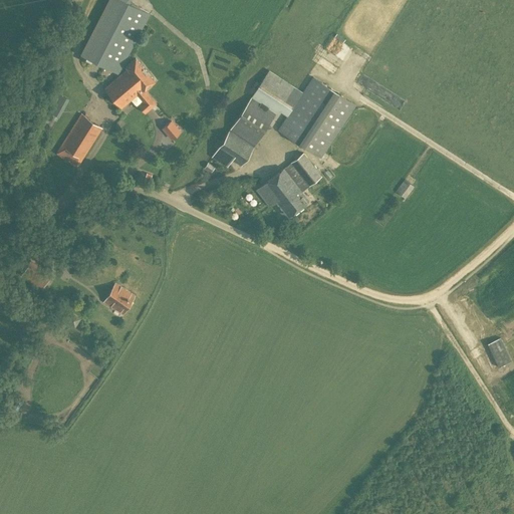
[(90,63),(91,60),(118,73),(150,13),(130,3),(131,0),(107,0),(80,54),(87,58),(86,61),(90,63)]
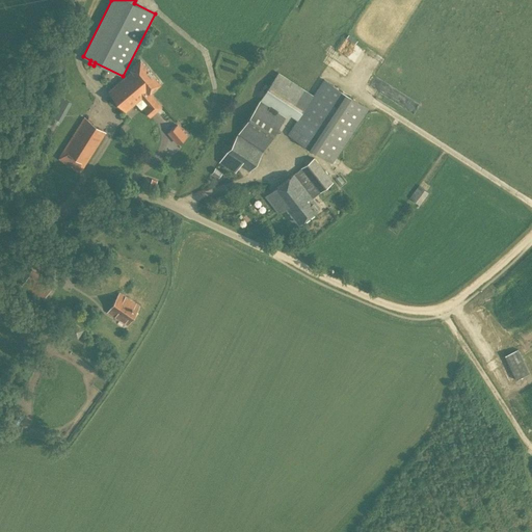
[(108,91),(113,97),(130,82),(132,83),(137,79),(149,92),(150,92),(160,83),(140,60),(130,69),(132,71),(108,91)]
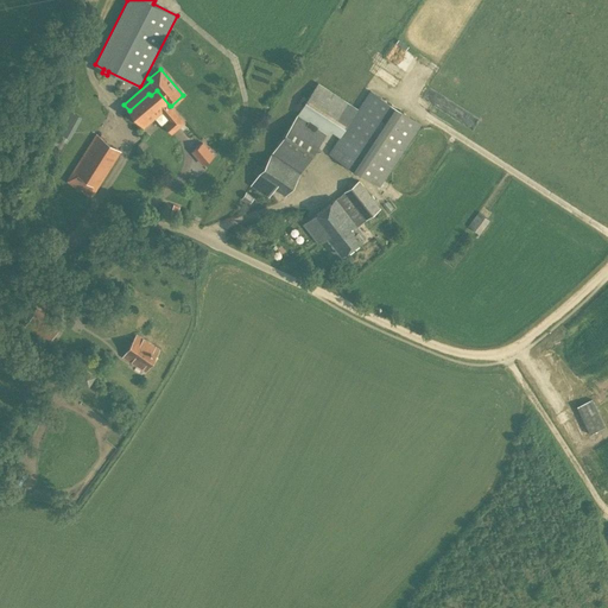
[(318,82),(272,152),(301,171),(328,130),(340,137),(329,153),(379,188),(420,125),(369,90),(358,108),(318,82)]
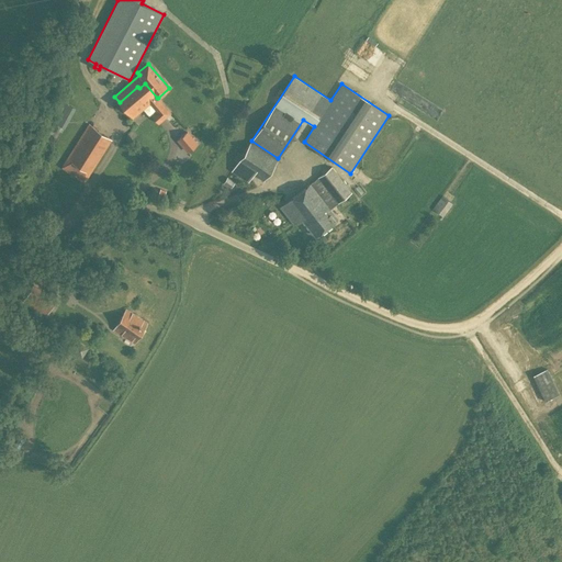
[(137,87),(120,102),(133,117),(149,103),(156,111),(153,113),(160,121),(170,112),(158,98),(157,98),(145,83),(139,88),(137,87)]
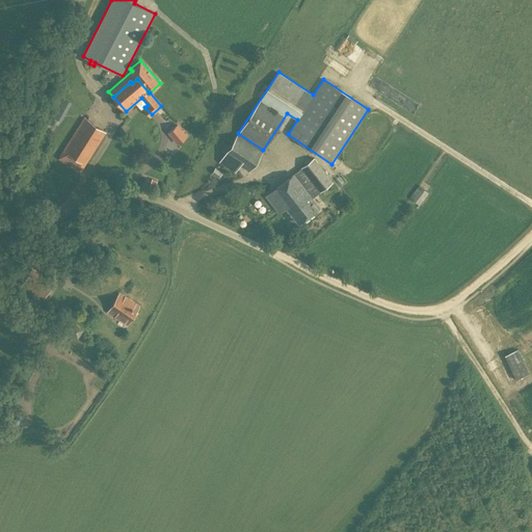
[(61,97),(51,115),(55,117),(54,120),(48,116),(43,126),(49,130),(51,125),(52,122),(58,125),(60,121),(61,122),(72,102),(61,97)]
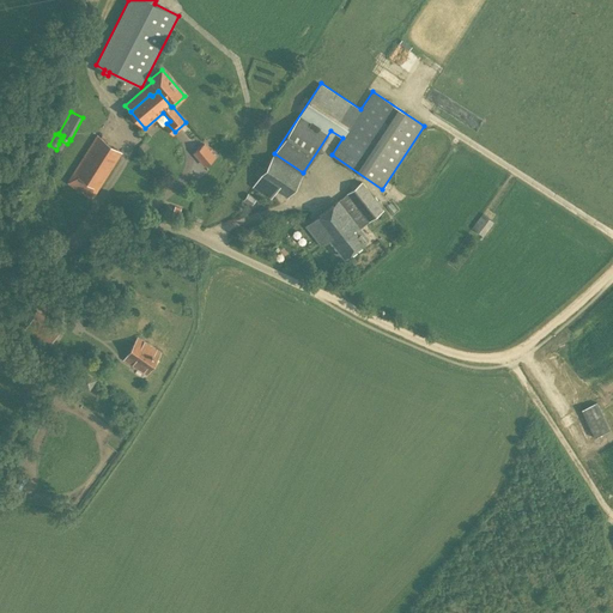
[(97,135),(67,183),(91,200),(121,152),(97,135)]
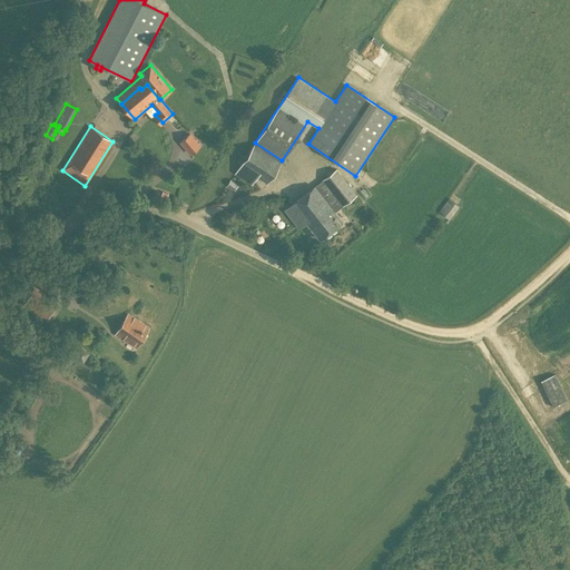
[(180,140),(192,154),(203,145),(192,131),(180,140)]
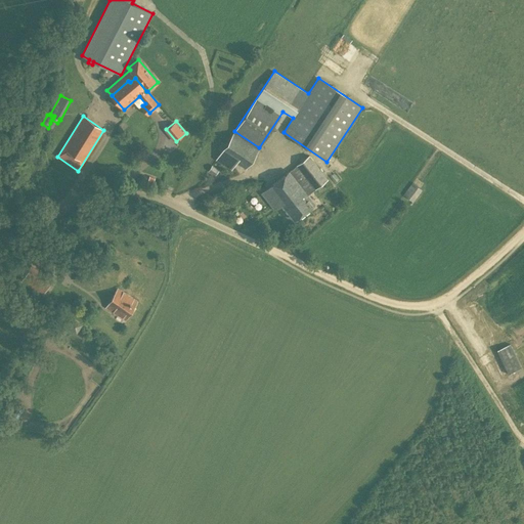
[(259,148),(233,132),(216,160),(231,170),(235,164),(246,169),(259,148)]
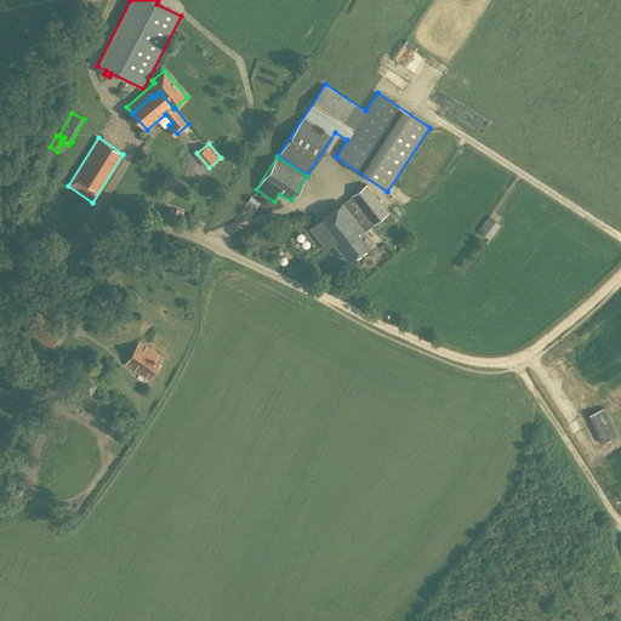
[(318,222),(348,261),(374,241),(365,231),(388,212),(366,183),(318,222)]
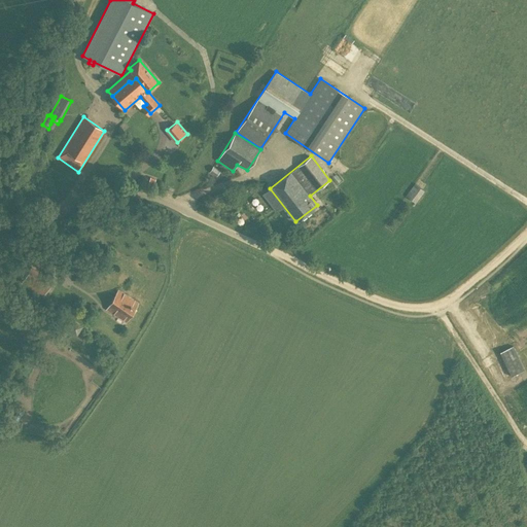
[(406,196),(415,203),(424,191),(414,183),(406,196)]
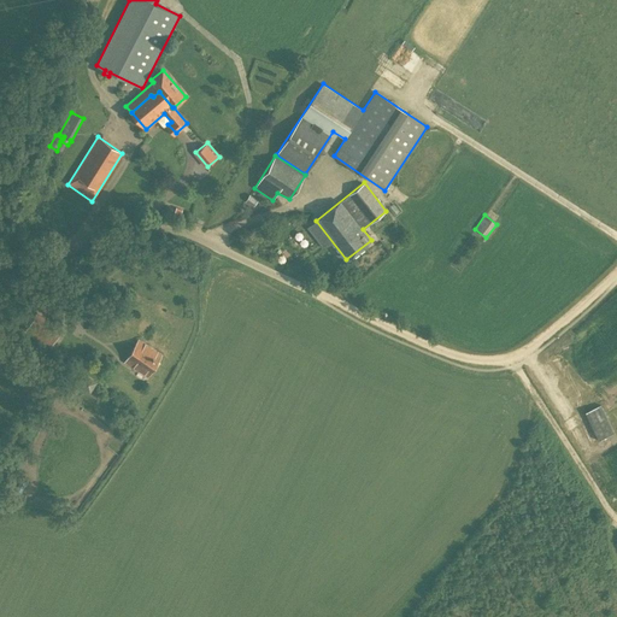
[(130,254),(124,264),(134,269),(139,259),(130,254)]
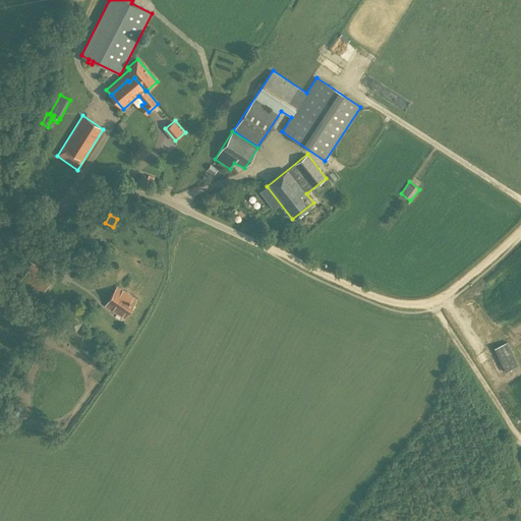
[(117,287),(106,306),(125,319),(136,299),(117,287)]
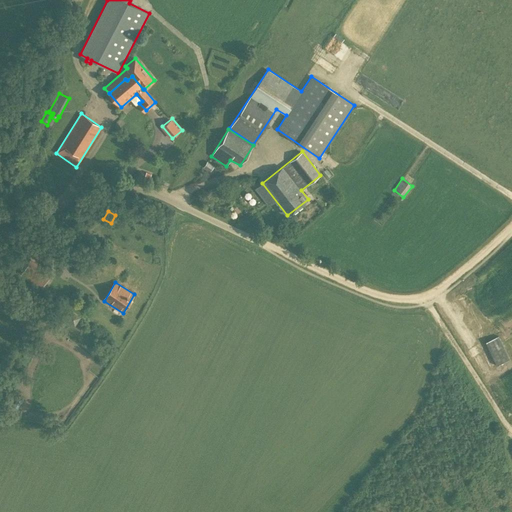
[(478,346),(489,369),(503,362),(509,359),(498,336),(492,339),(478,346)]
